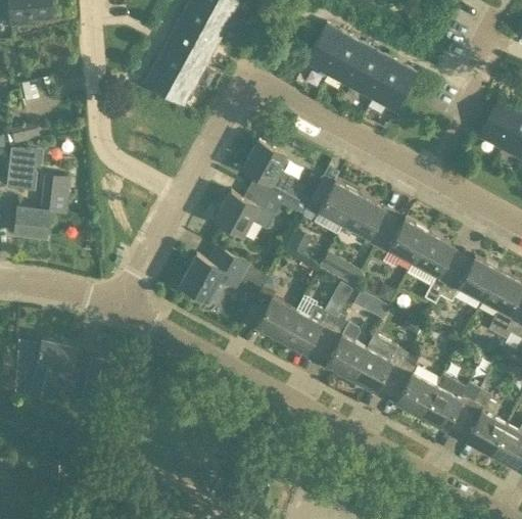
[(9,26),(29,25),(28,19),(50,18),(48,0),(2,0),(3,1),(7,1),(9,26)]
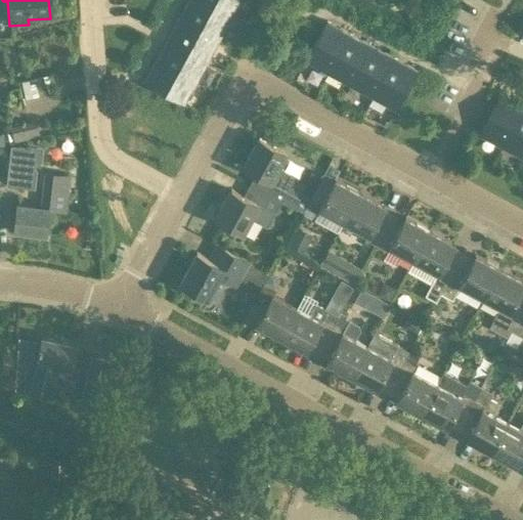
[(231,17),(200,0),(187,0),(179,17),(219,39),(231,17)]
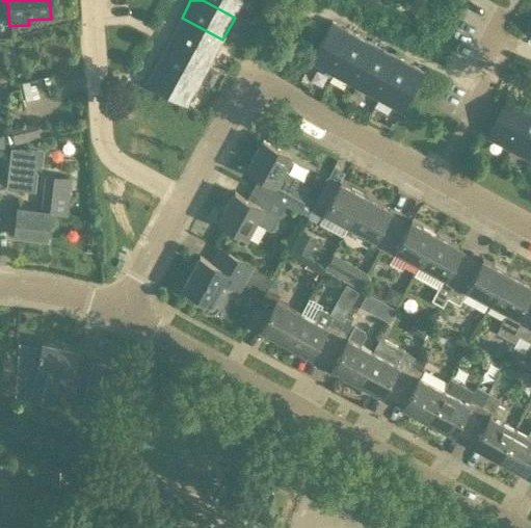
[(243,0),(203,0),(235,18),(243,0)]
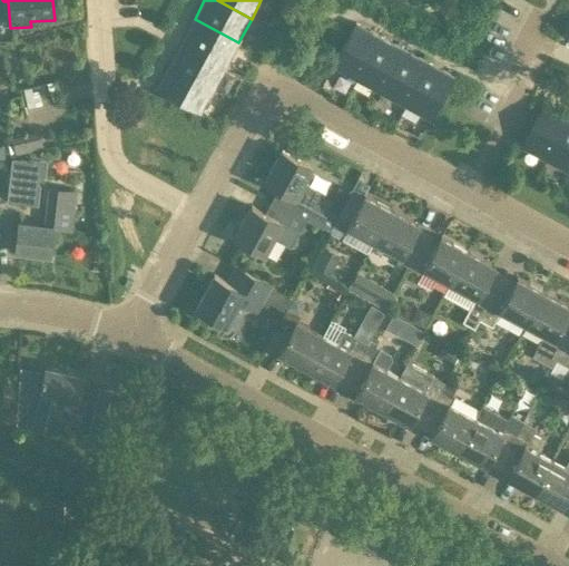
[(238,42),(195,19),(182,44),(226,67),(238,42)]
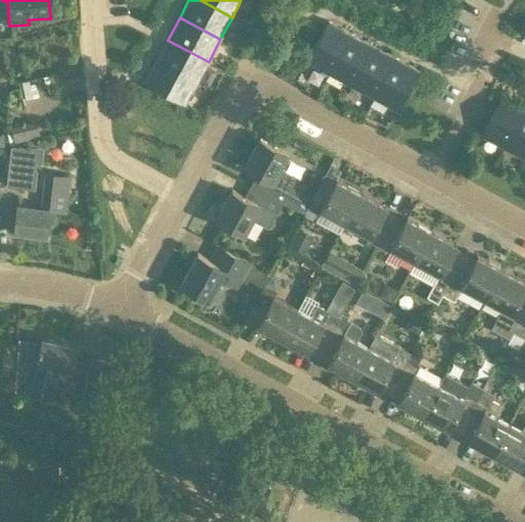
[(328,77),(349,37),(327,24),(304,65),(328,77)]
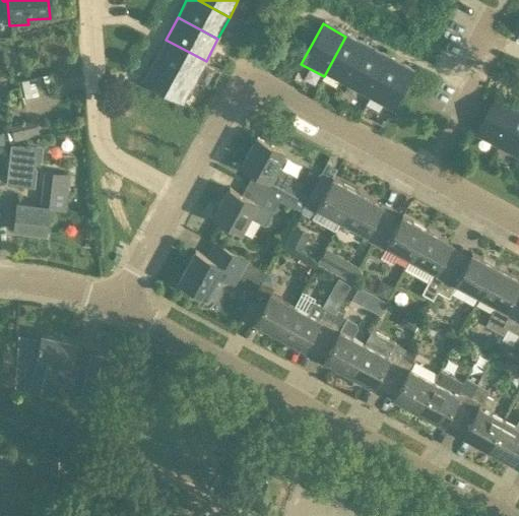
[(345,88),(368,49),(345,37),(324,76),(345,88)]
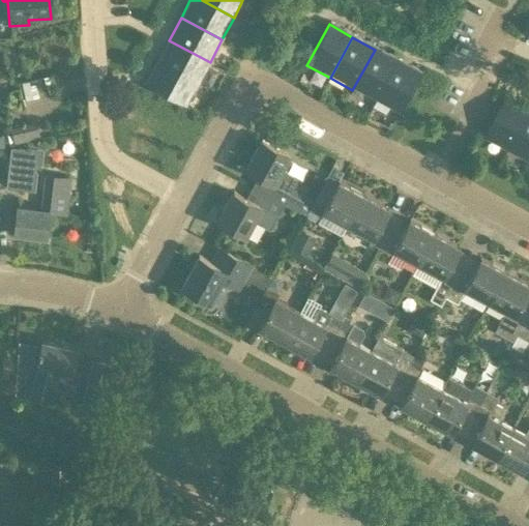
[(210,62),(169,40),(156,62),(198,84),(210,62)]
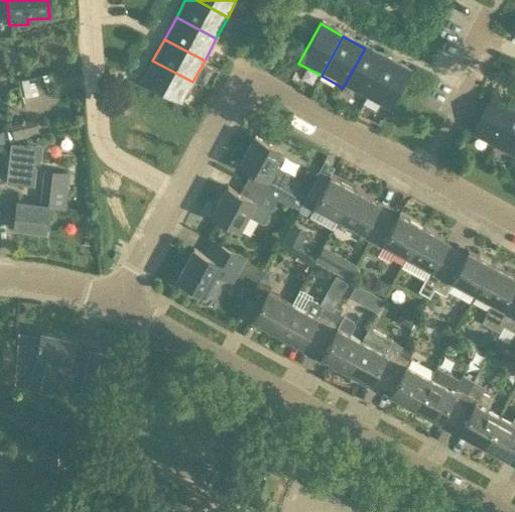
[(365,100),(387,59),(365,48),(343,88),(365,100)]
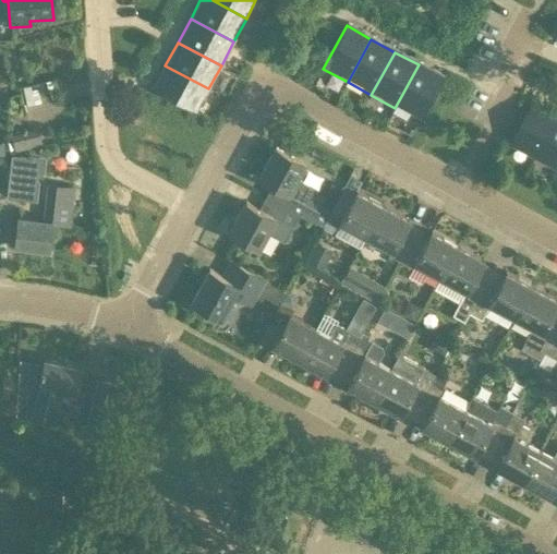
[(419,64),(395,108),(420,121),(443,79),(419,64)]
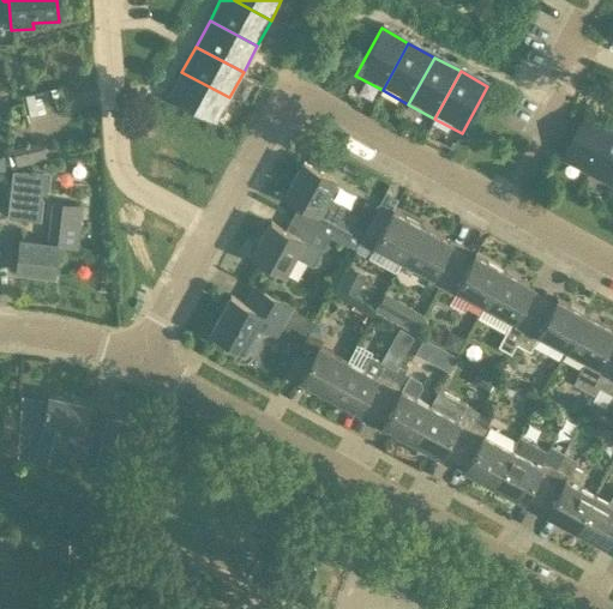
[(229,97),(181,72),(167,98),(215,125),(229,97)]
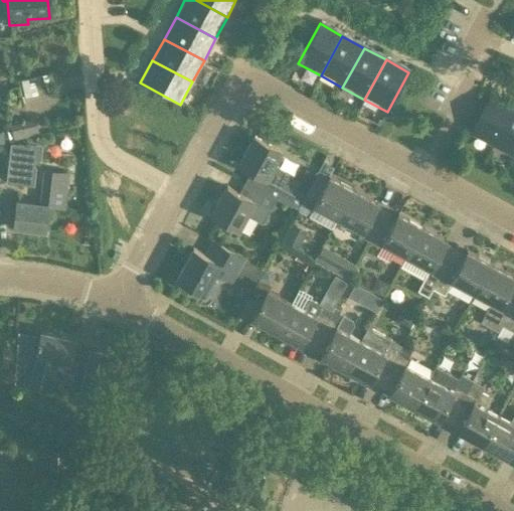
[(492,148),(513,109),(491,97),(470,136),(492,148)]
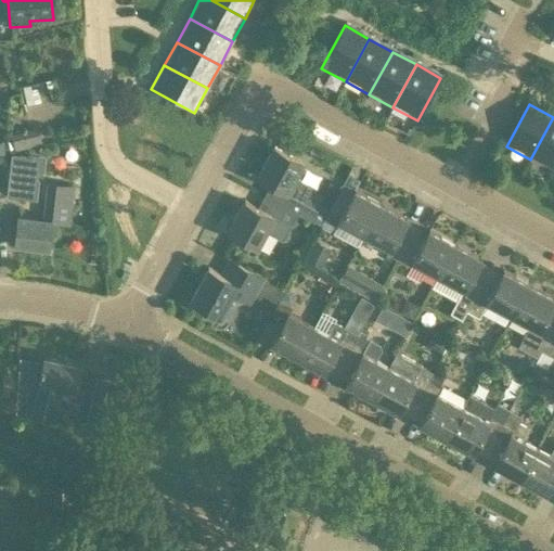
[(553,173),(553,171),(553,117),(530,159),(553,173)]
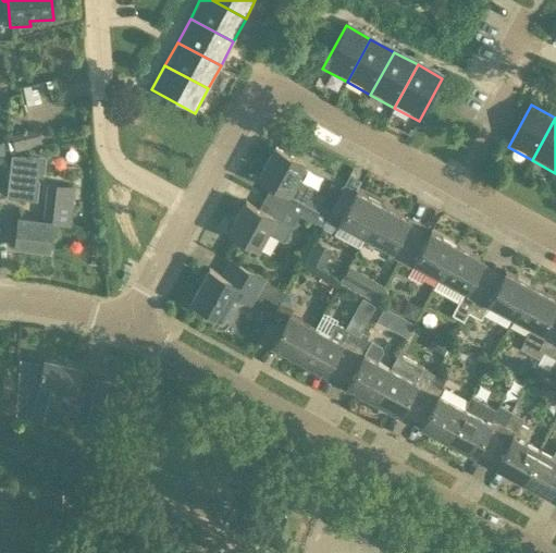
[(11,158),(5,204),(36,207),(40,162),(50,162),(48,144),(37,145),(37,154),(29,154),(29,159),(11,158)]
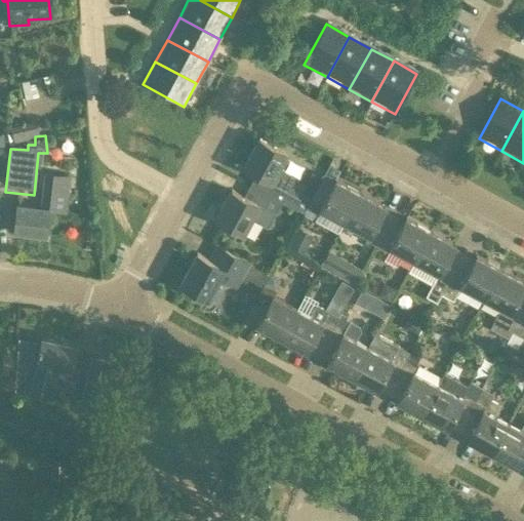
[(301,218),(306,212),(304,211),(320,182),(311,176),(303,192),(292,186),(295,179),(277,170),(285,156),(258,142),(242,170),(255,177),(248,189),(280,207),(300,217),(301,218)]
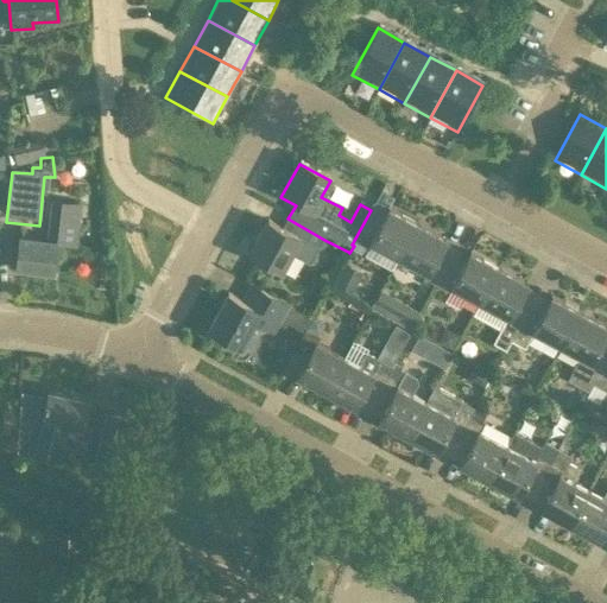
[(45,243),(18,241),(14,272),(51,275),(55,247),(74,248),(78,207),(50,203),(45,243)]
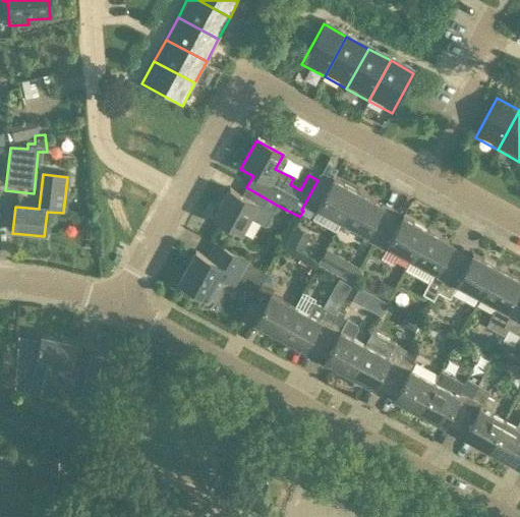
[(301,210),(303,211),(314,217),(318,212),(340,224),(356,194),(332,181),(330,183),(320,178),(319,180),(318,180),(301,210)]
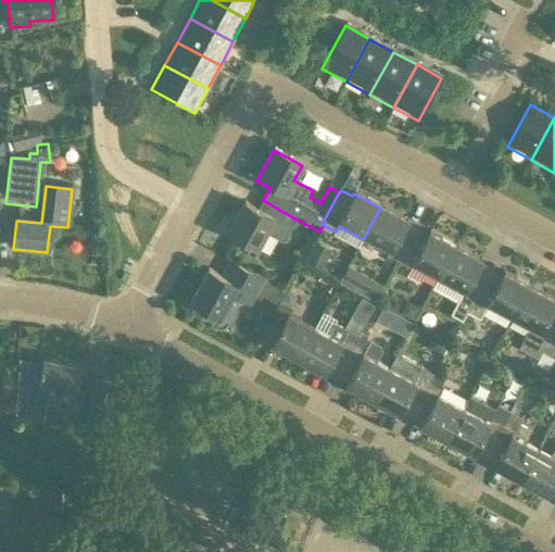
[(282,246),(297,220),(263,200),(256,212),(243,205),(227,236),(255,251),(264,235),(282,246)]
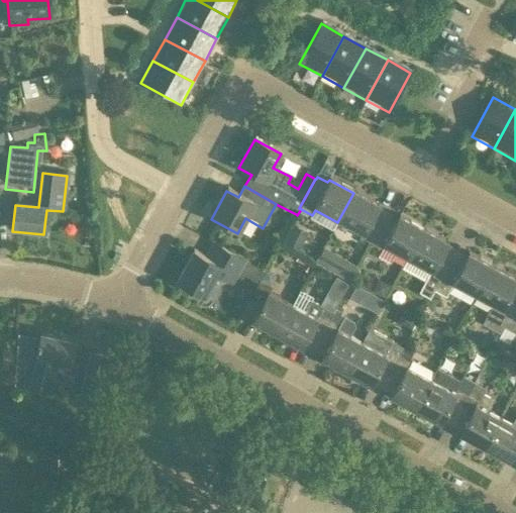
[(353,193),(337,222),(362,235),(358,240),(369,245),(386,214),(376,209),(378,206),(353,193)]
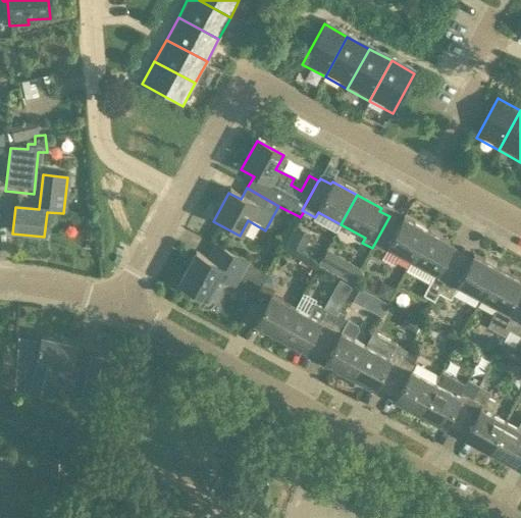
[(410,263),(426,232),(402,219),(400,222),(389,216),(372,248),(384,255),(387,250),(410,263)]
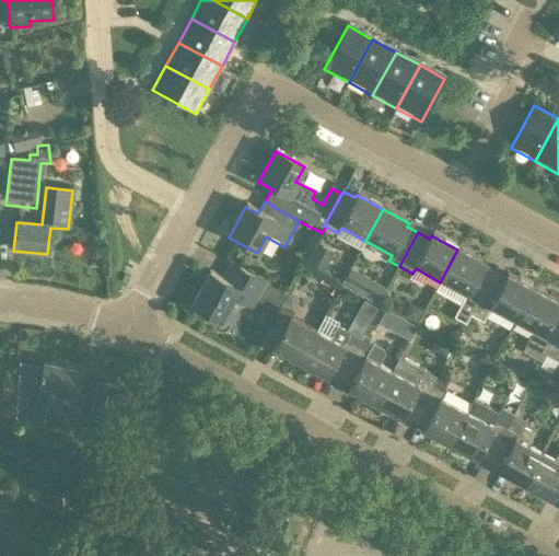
[(324,275),(334,255),(316,246),(306,266),(324,275)]
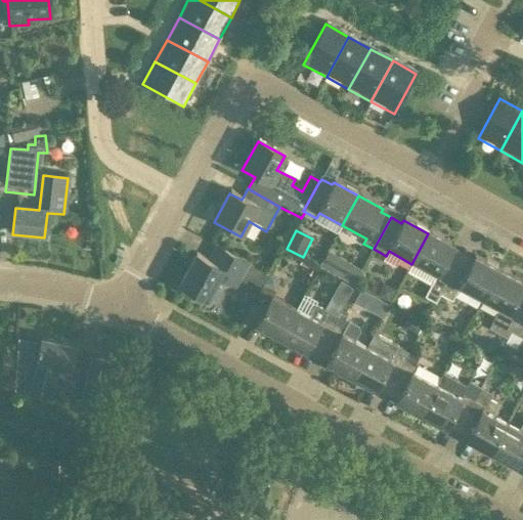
[(428,233),(411,264),(436,277),(424,300),(435,306),(440,298),(438,297),(462,255),(451,250),(452,247),(428,233)]
